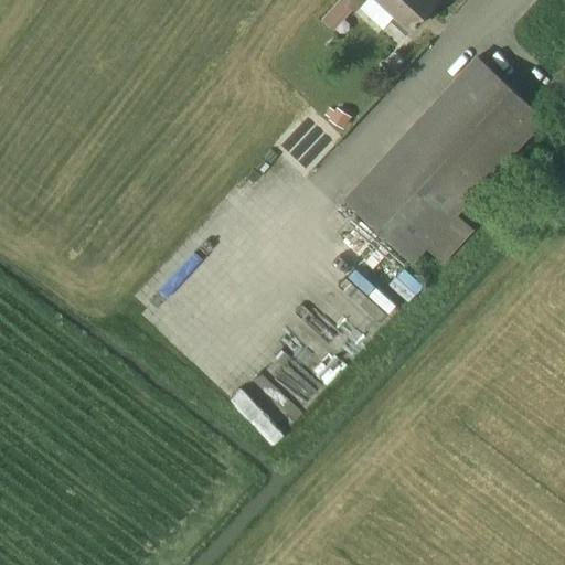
[(353,10),(341,0),(322,21),(333,31),(353,10)]
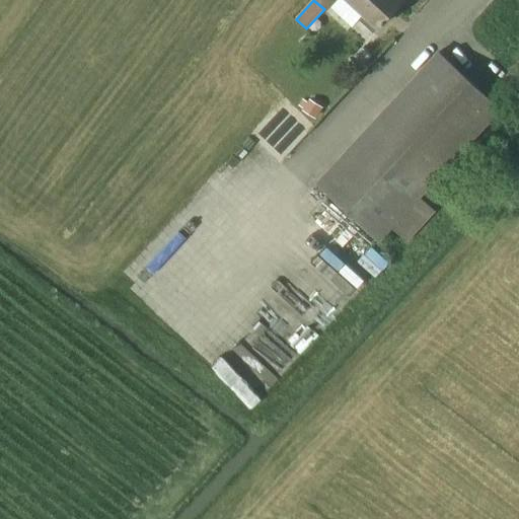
[(313,0),(324,9),(327,12),(338,0),(313,0)]
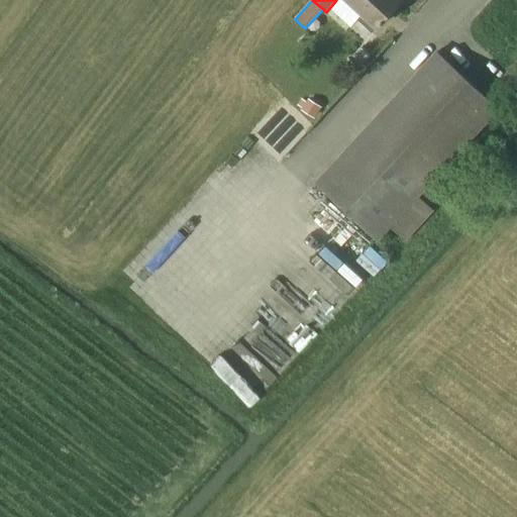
[(347,0),(363,14),(357,20),(373,33),(378,27),(402,0),(347,0)]
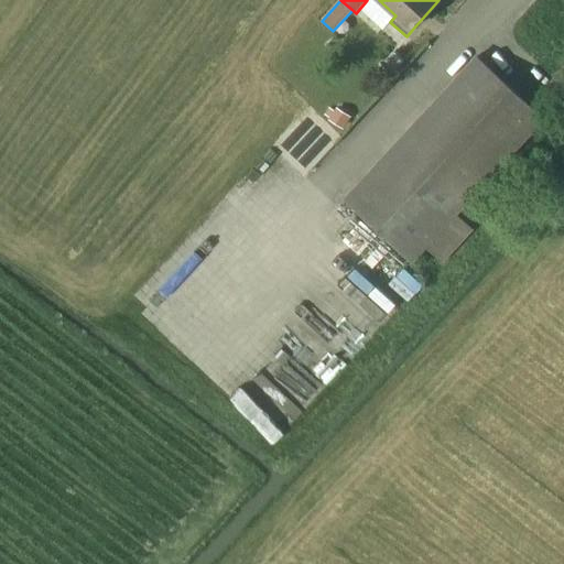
[(546,119),(477,55),(344,199),(413,263),(426,249),(442,263),(475,229),(458,214),(546,119)]
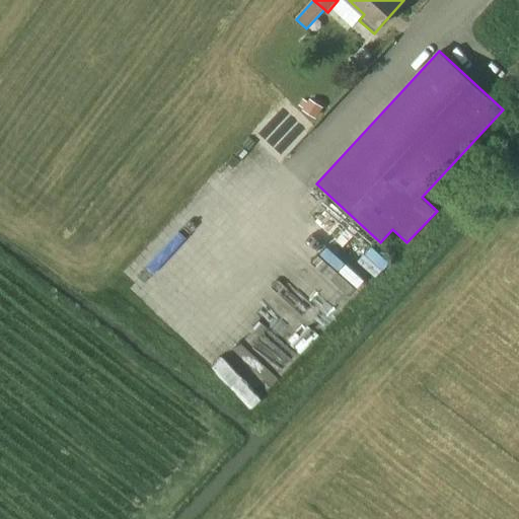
[(311,101),(304,112),(314,118),(321,106),(311,101)]
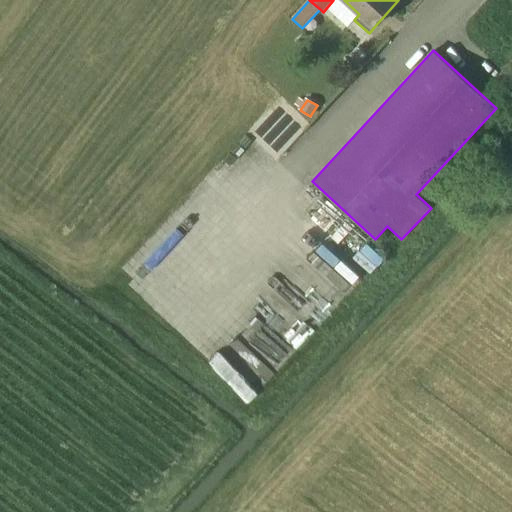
[(293,279),(281,291),(315,328),(327,316),(293,279)]
